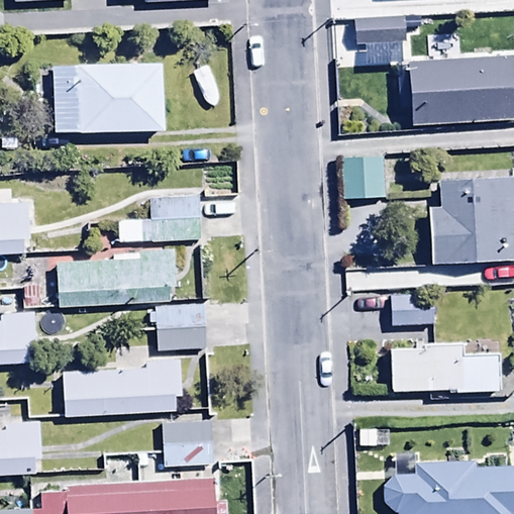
[(407,19),(353,19),(354,45),(408,44),(407,19)]
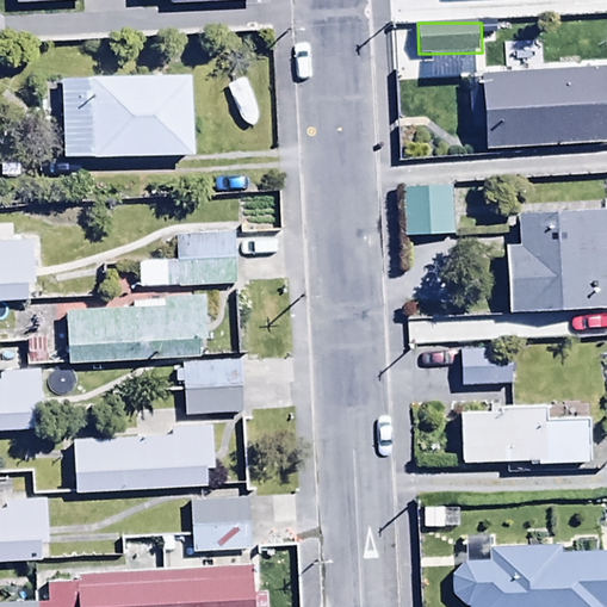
[(559,28),(533,30),(537,61),(562,59),(559,28)]
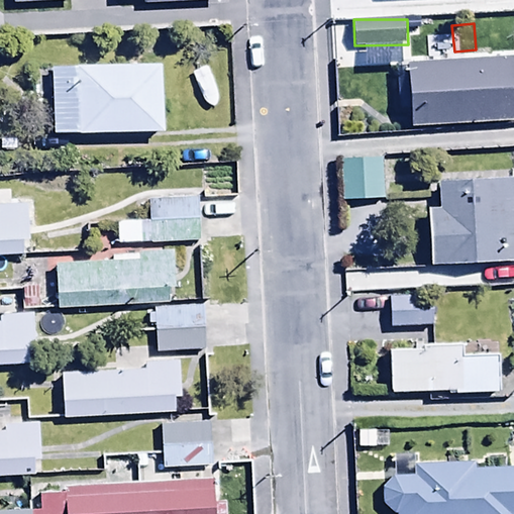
[(513,55),(405,59),(407,124),(513,120),(513,55)]
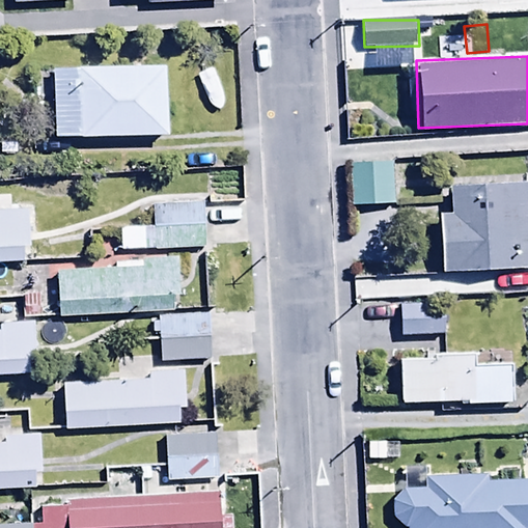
[(167,62),(52,64),(53,136),(168,134),(167,62)]
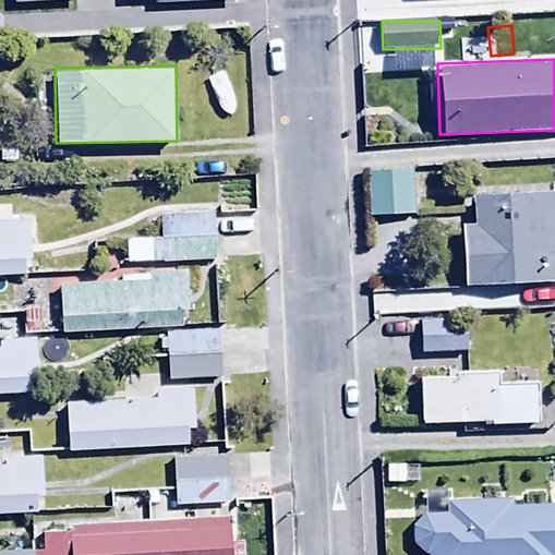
[(414,169),(369,171),(370,217),(415,215),(414,169)]
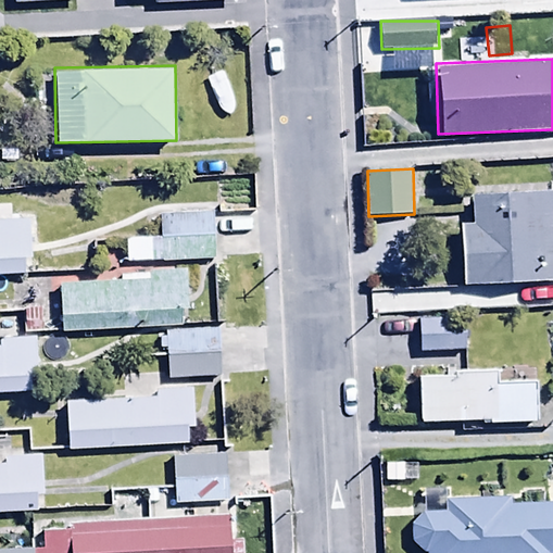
[(552,189),(475,192),(475,218),(460,218),(462,281),(552,278),(552,189)]
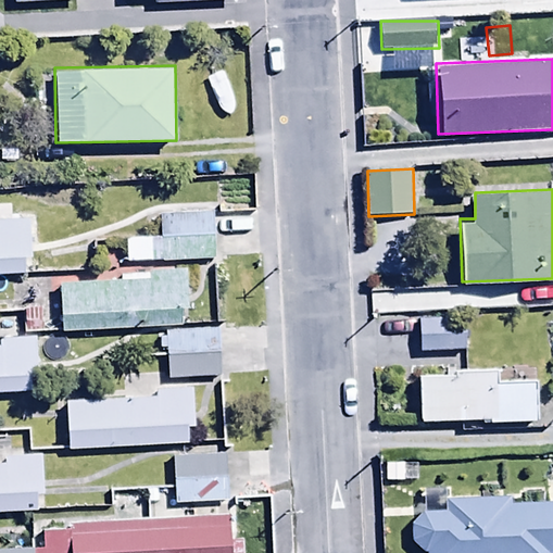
[(128,234),(128,259),(215,260),(215,210),(165,210),(165,234),(128,234)]
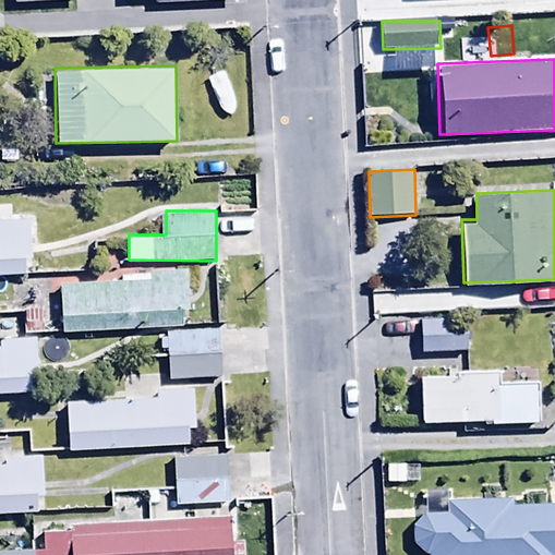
[(31,227),(0,227),(0,275),(31,275),(31,227)]
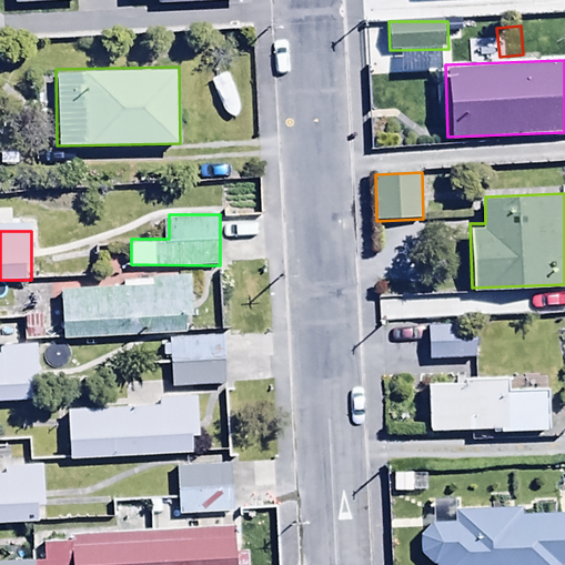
[(152,285),(62,286),(64,334),(191,333),(191,273),(152,273),(152,285)]
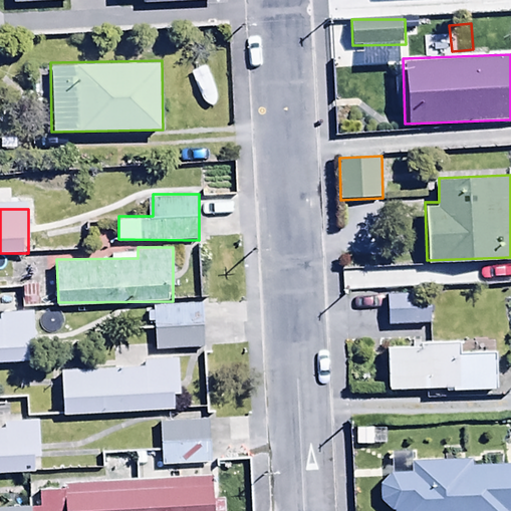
[(389,292),(390,322),(430,321),(430,292),(389,292)]
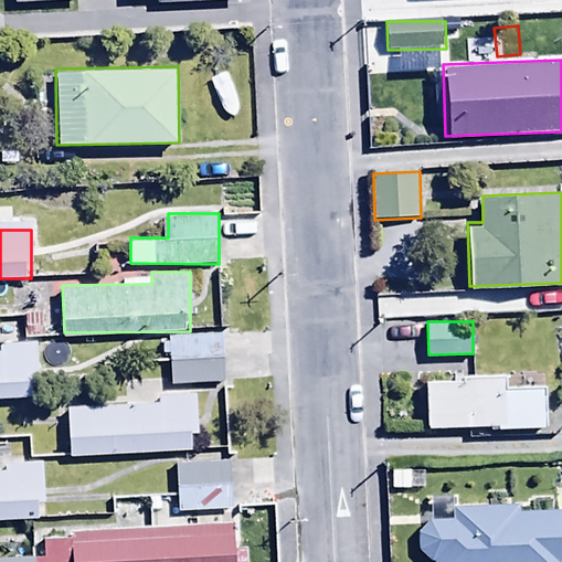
[(226,335),(171,337),(172,383),(228,381),(226,335)]
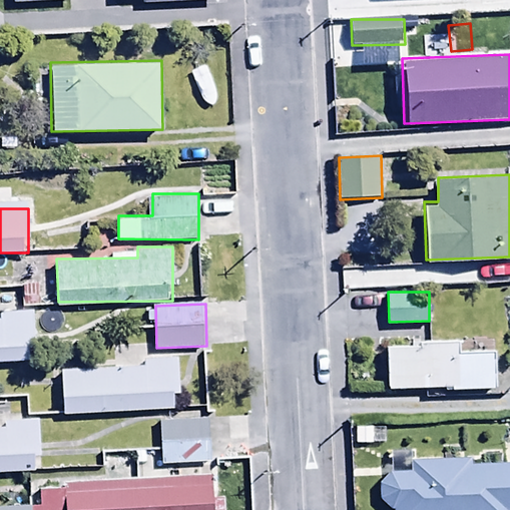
[(37,318),(0,318),(0,362),(38,361),(37,318)]
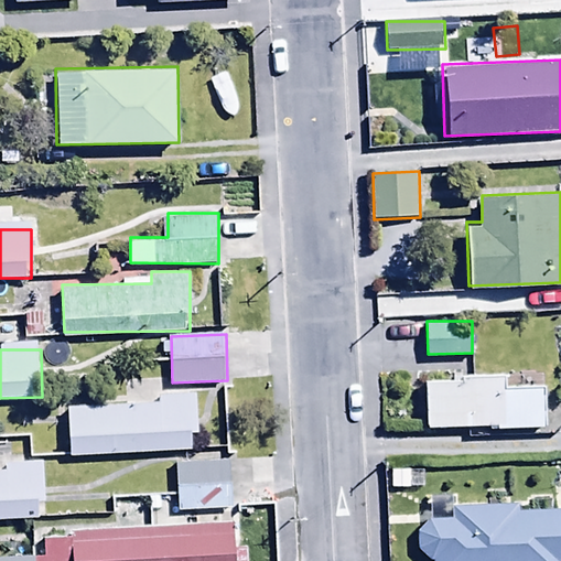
[(507,374),(425,375),(427,424),(507,422),(507,374)]
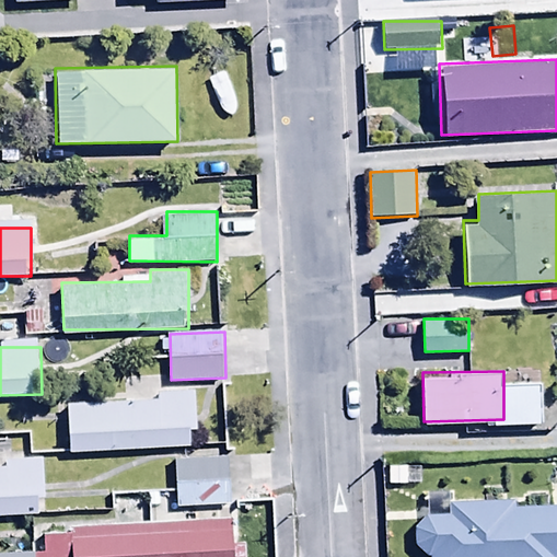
[(159,390),(159,397),(69,401),(70,451),(194,448),(192,389),(159,390)]
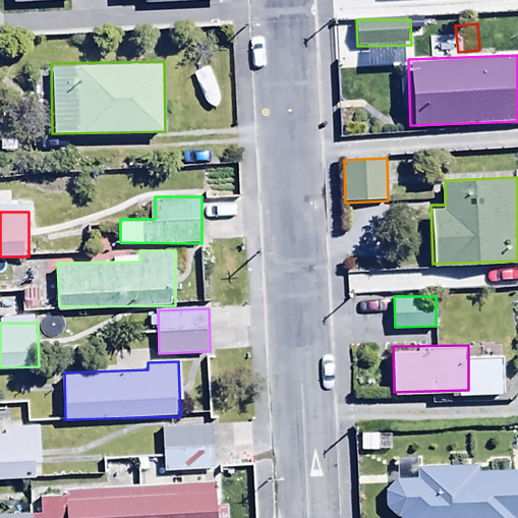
[(0,423),(0,479),(41,479),(40,422),(0,423)]
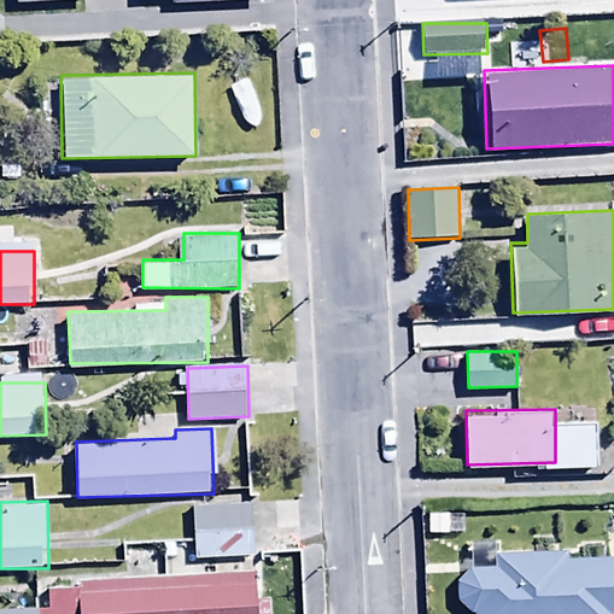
[(252,501),(196,502),(197,556),(255,555),(252,501)]
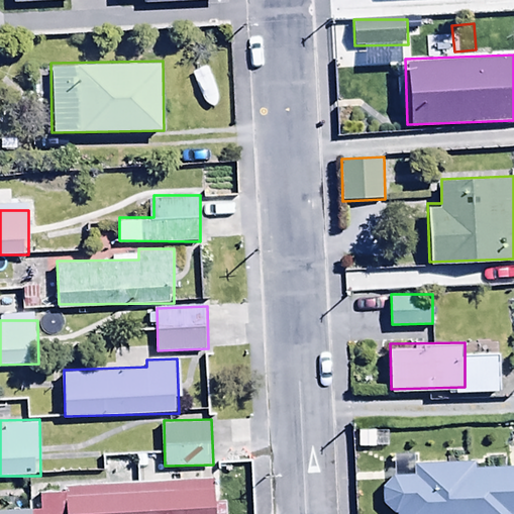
[(474,460),(416,461),(416,476),(395,476),(383,486),(384,503),(396,511),(396,513),(513,513),(513,466),(474,467),(474,460)]
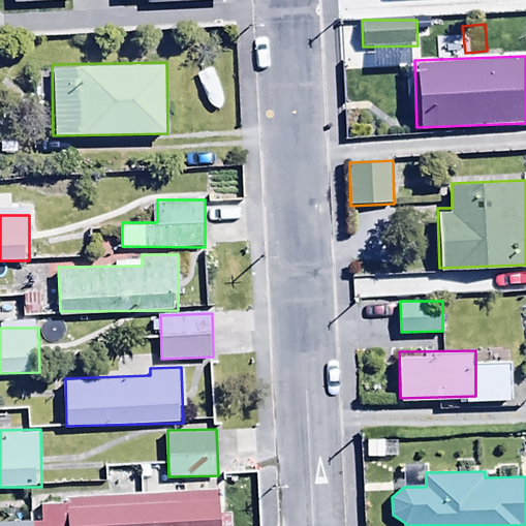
[(138,477),(138,494),(66,494),(66,502),(42,502),(42,520),(0,519),(0,525),(230,525),(230,511),(221,511),(221,485),(181,485),(181,477),(138,477)]
